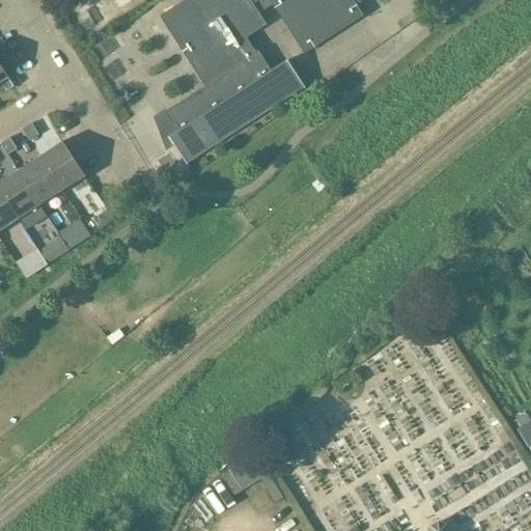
[(187,0),(161,18),(205,87),(165,114),(173,127),(176,123),(182,131),(169,139),(188,166),(189,166),(188,164),(304,87),(305,88),(306,88),(287,60),(271,71),(257,52),(255,53),(245,38),(264,26),(257,15),(273,4),(304,54),(362,16),(351,0),(187,0)]
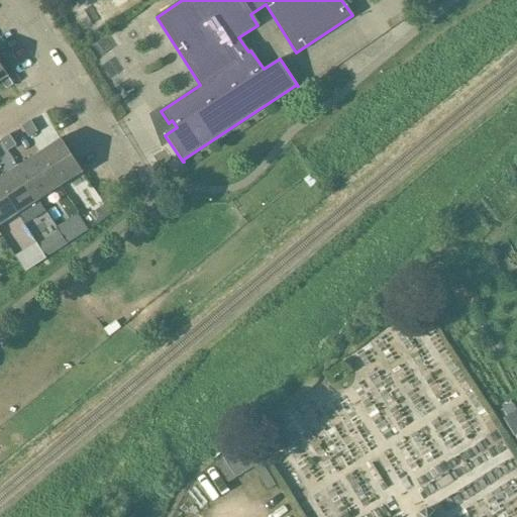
[(6,89),(13,85),(0,64),(0,80),(6,89)]
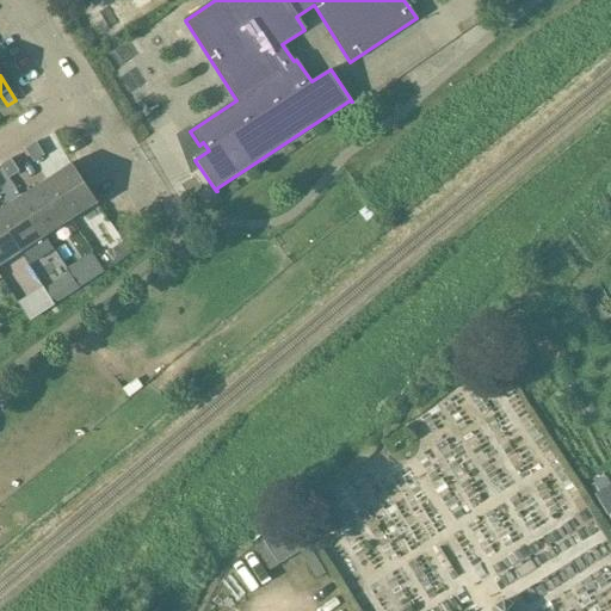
[(43,156),(35,143),(25,150),(32,162),(43,156)]
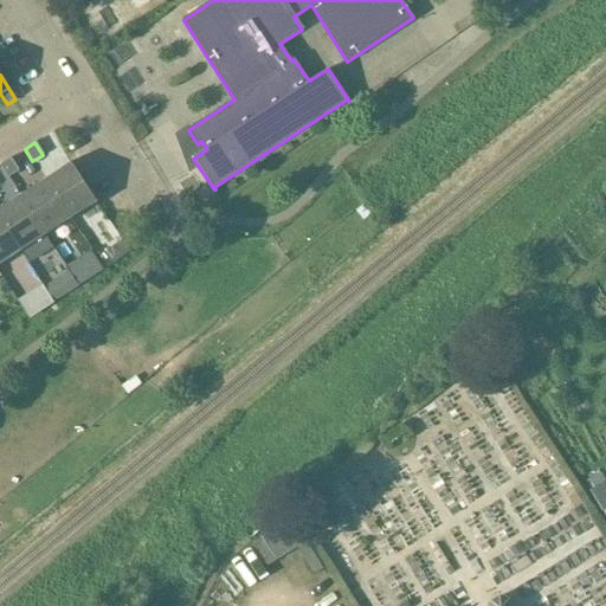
[(18,171),(10,159),(0,165),(7,176),(18,171)]
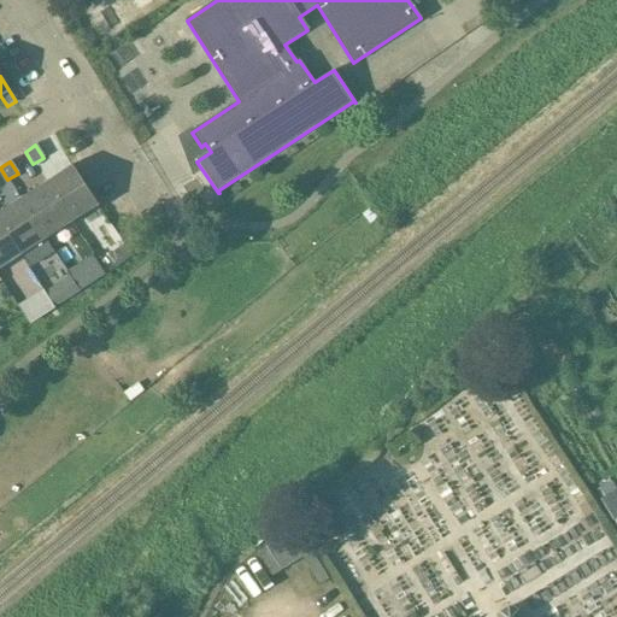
[(74,165),(47,182),(72,221),(99,204),(74,165)]
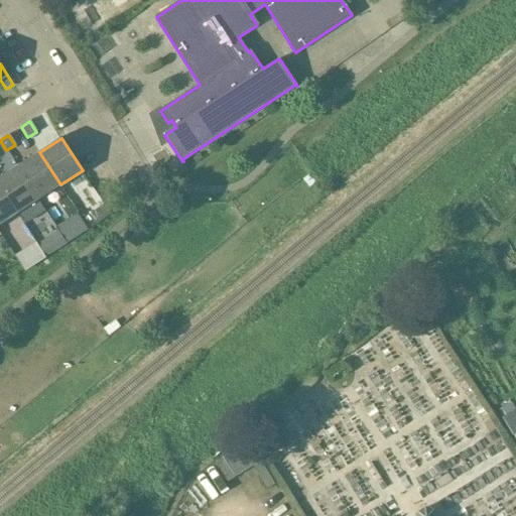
[(18,166),(38,199),(60,184),(39,152),(18,166)]
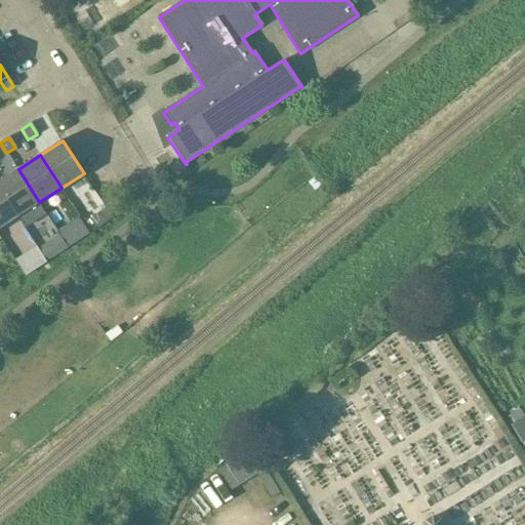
[(18,169),(0,180),(0,189),(17,216),(39,202),(18,169)]
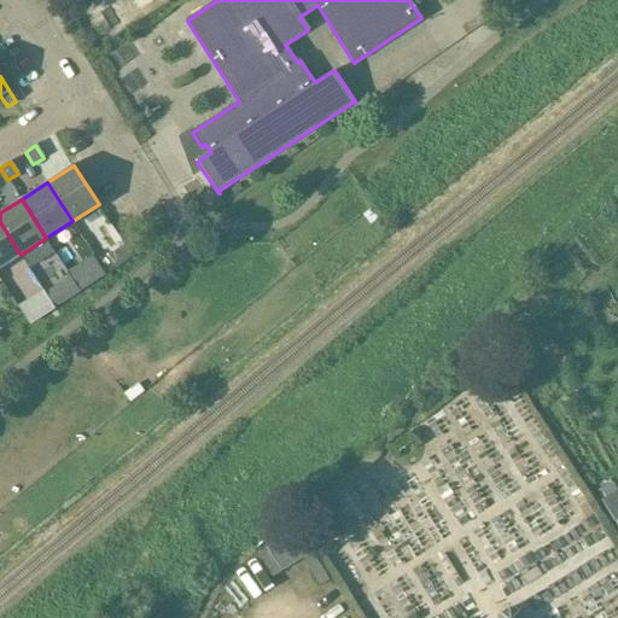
[(0,268),(21,255),(0,222),(0,268)]
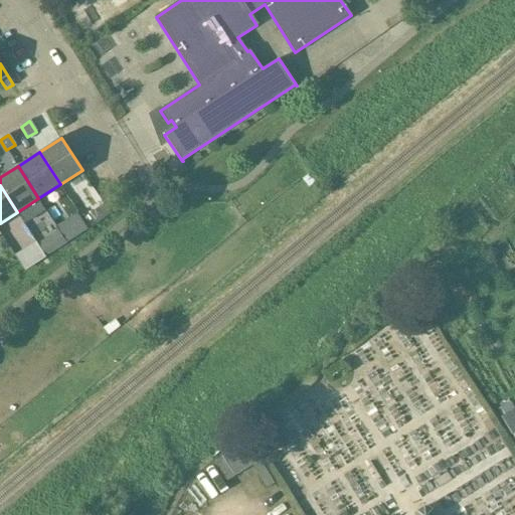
[(62,222),(70,239),(92,229),(83,212),(62,222)]
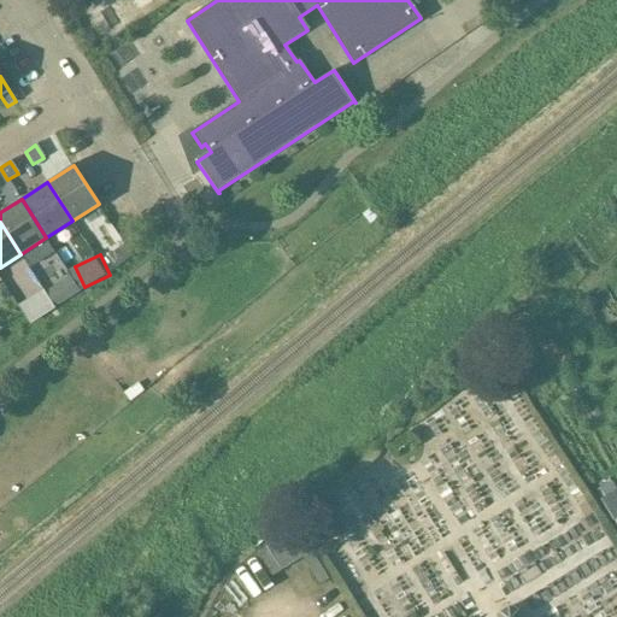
[(51,291),(58,303),(83,287),(78,278),(71,282),(70,278),(51,291)]
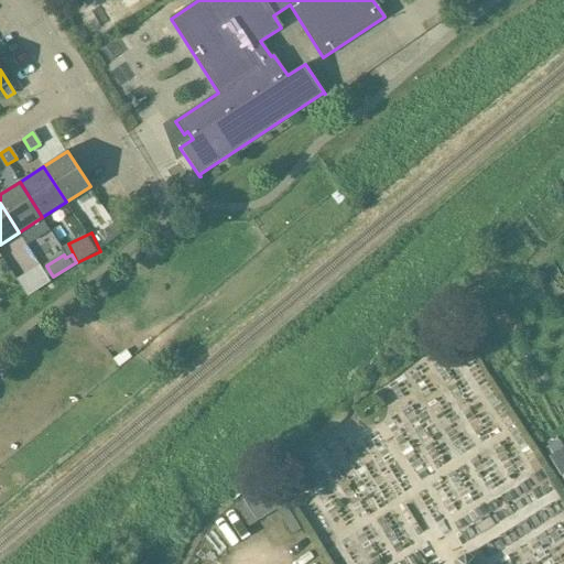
[(247,474),(224,494),(232,502),(256,484),(247,474)]
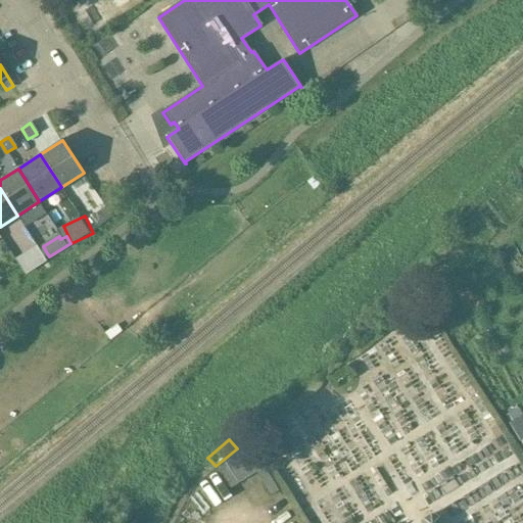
[(243,452),(222,468),(236,486),(257,471),(243,452)]
